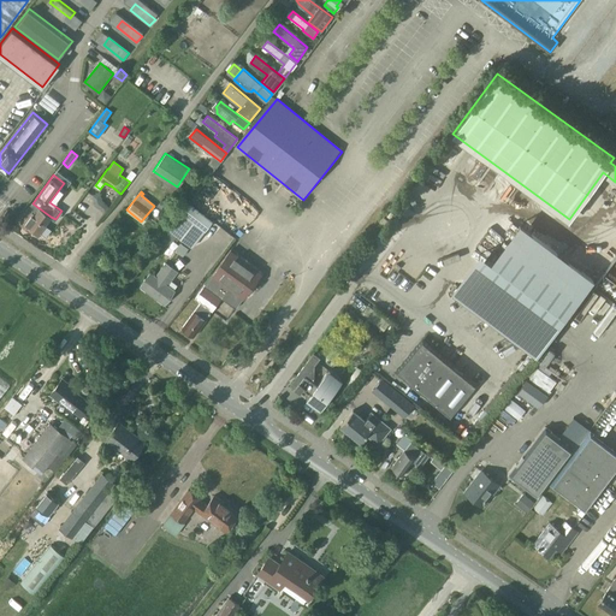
[(51,217),(33,203),(31,202),(23,214),(25,217),(21,224),(31,232),(34,230),(39,234),(51,217)]
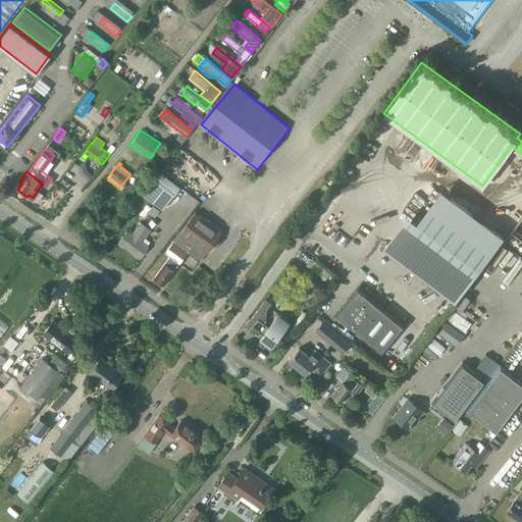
[(161,171),(144,194),(163,208),(174,194),(180,187),(161,171)]
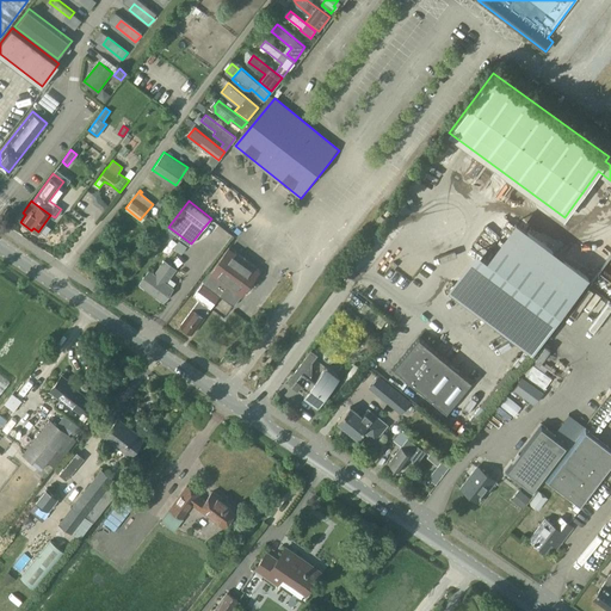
[(382,224),(387,218),(381,214),(376,220),(382,224)]
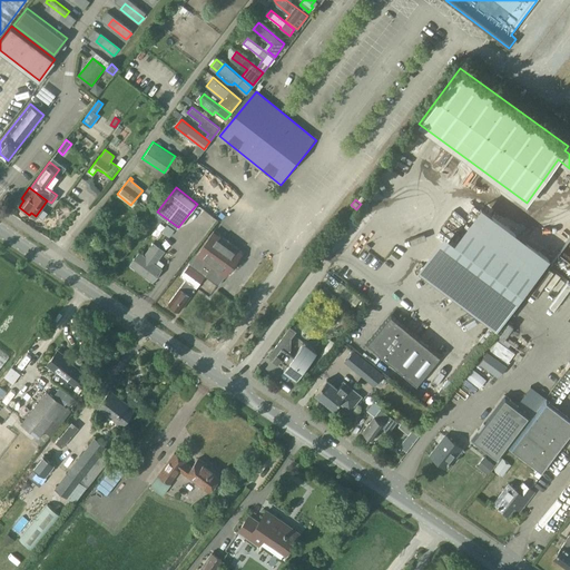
[(166,225),(161,232),(168,237),(174,231),(166,225)]
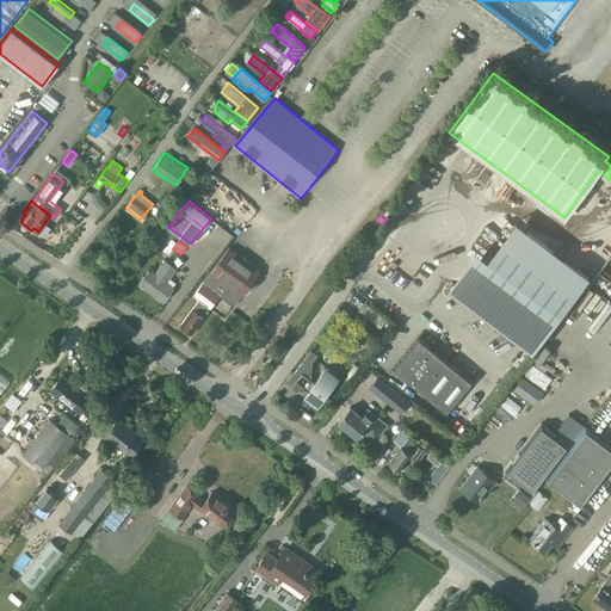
[(260,270),(239,253),(229,247),(193,295),(199,300),(180,325),(192,333),(204,318),(227,285),(241,296),(260,270)]
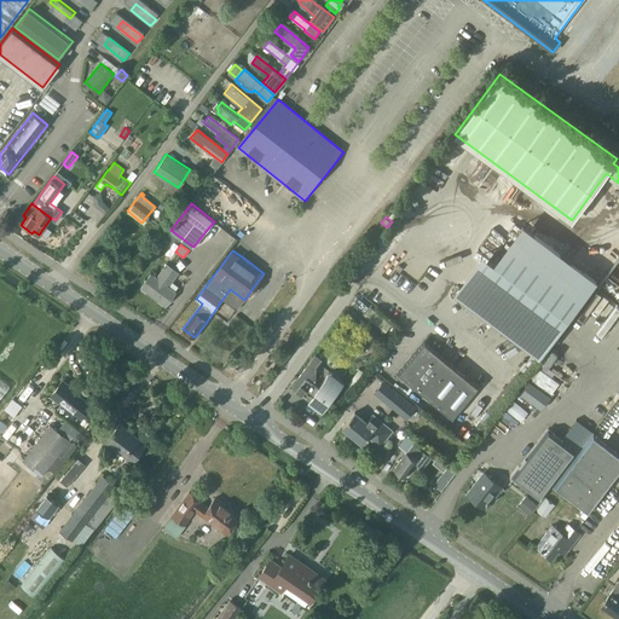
[(151,273),(149,277),(142,287),(166,305),(175,291),(168,285),(179,272),(167,264),(157,277),(151,273)]
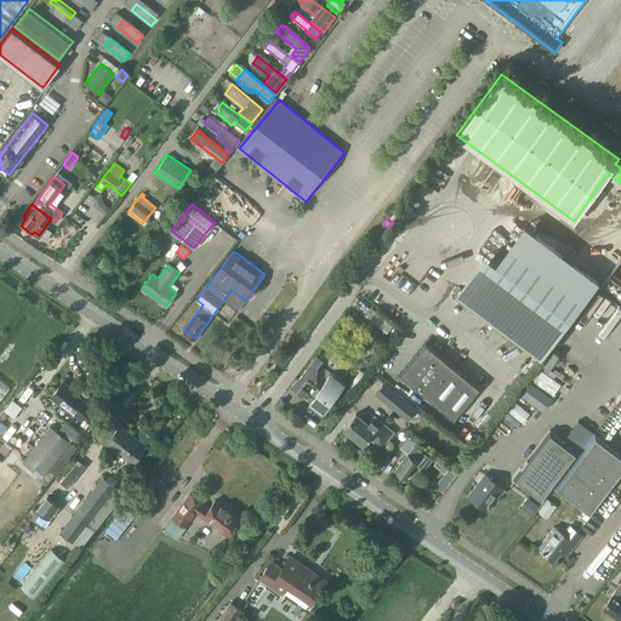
[(388,331),(393,325),(370,307),(365,313),(388,331)]
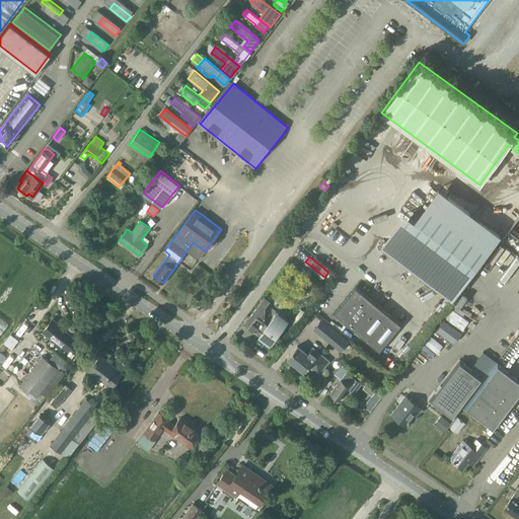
[(379,349),(400,323),(357,287),(336,312),(379,349)]
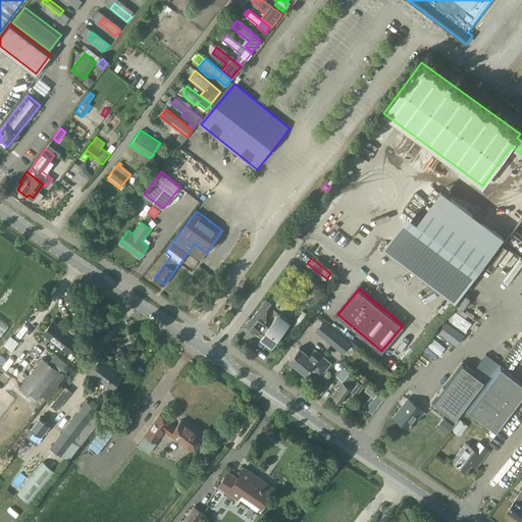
[(248,323),(252,325),(250,327),(258,333),(260,331),(263,333),(260,338),(271,347),(290,322),(267,306),(270,303),(266,300),(249,322),(248,323)]
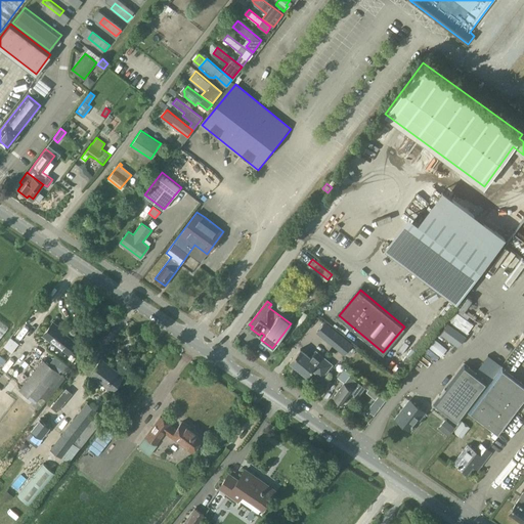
[(440,333),(459,346),(467,335),(474,324),(457,312),(449,323),(448,322),(440,333)]
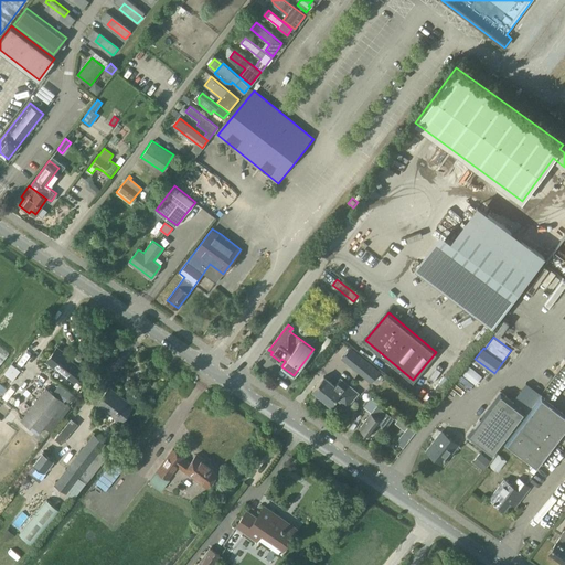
[(74,380),(83,369),(67,356),(67,354),(57,347),(46,361),(56,369),(57,368),(74,380)]
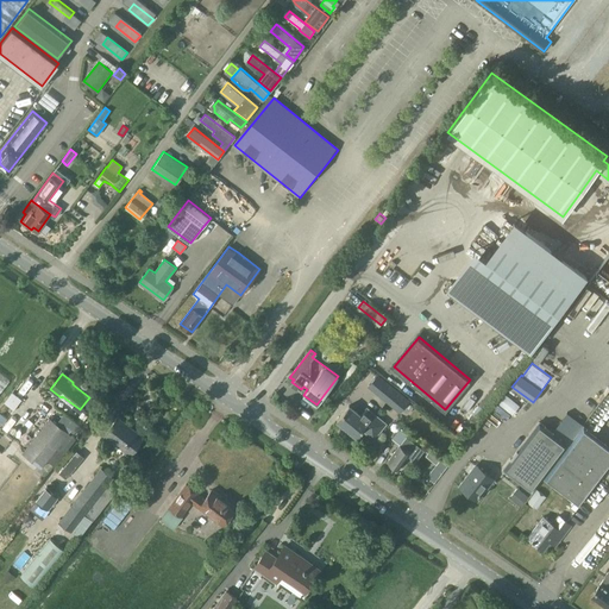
[(378,374),(368,387),(394,407),(403,395),(378,374)]
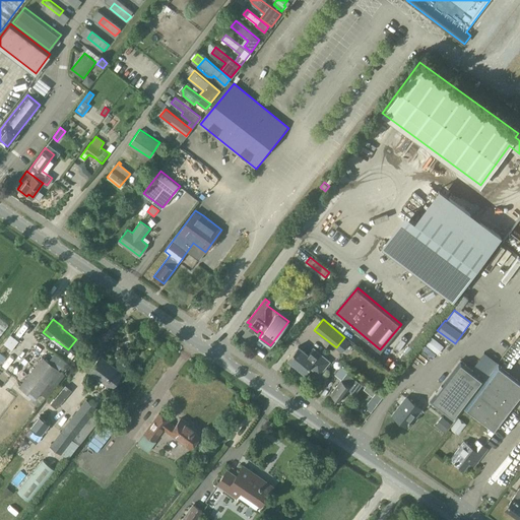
[(287,359),(298,367),(305,373),(310,367),(319,374),(329,362),(313,347),(308,353),(299,346),(287,359)]
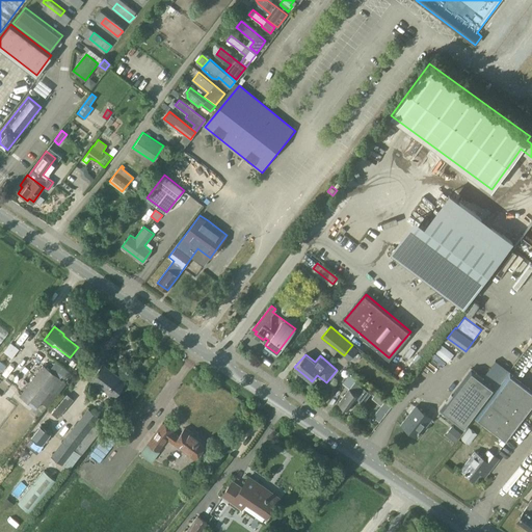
[(60,378),(44,365),(20,395),(36,408),(60,378)]
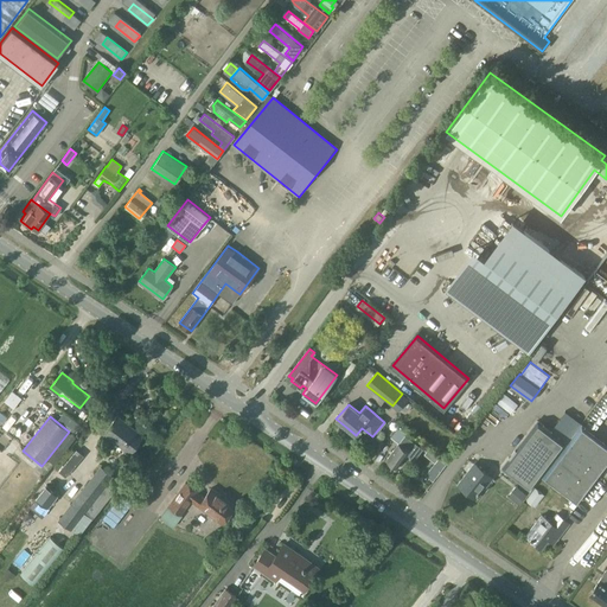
[(104,433),(131,453),(144,436),(117,416),(104,433)]
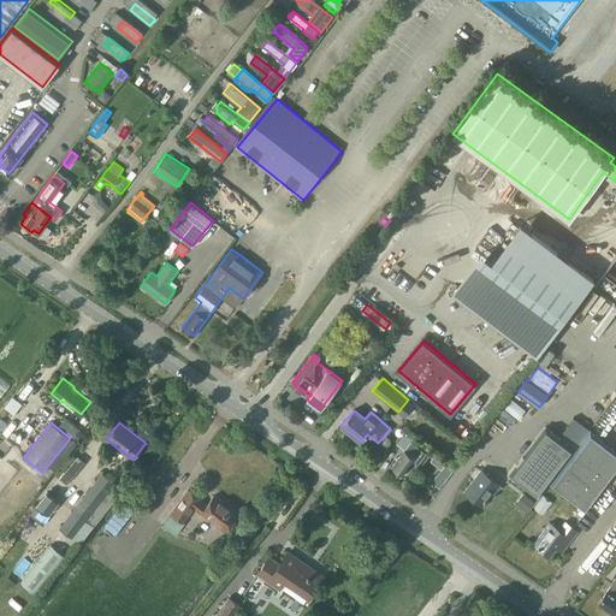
[(573,448),(544,425),(507,473),(535,495),(573,448)]
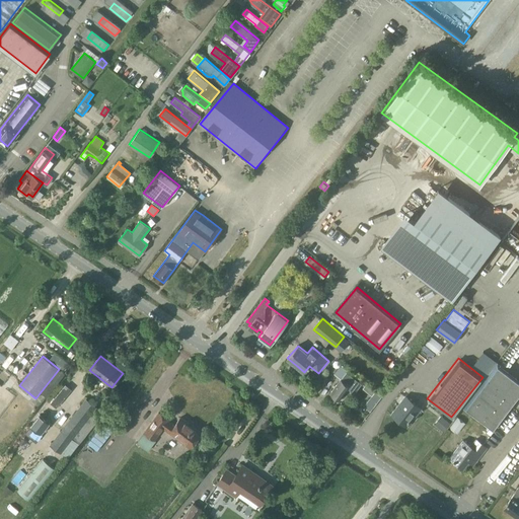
[(341,378),(330,392),(339,399),(348,387),(355,392),(362,383),(347,371),(348,369),(342,364),(335,374),(341,378)]
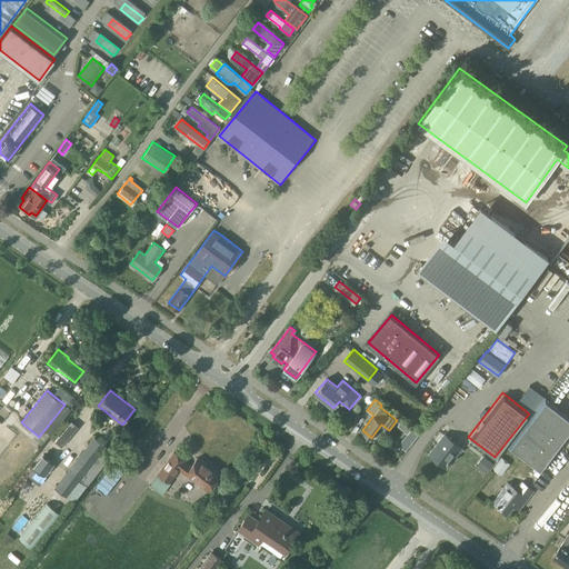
[(568,432),(568,416),(546,399),(509,447),(541,470),(568,432)]
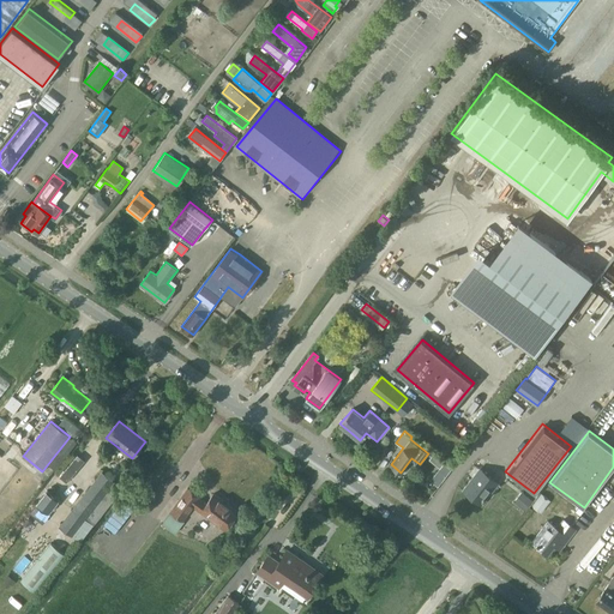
[(434,455),(431,459),(441,468),(446,463),(434,455)]
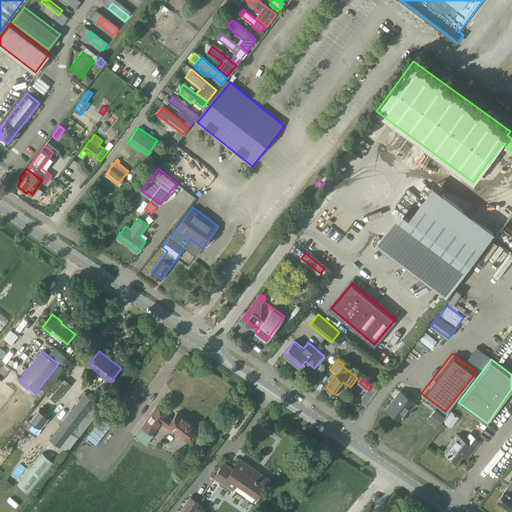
[(401,391),(387,409),(400,419),(403,417),(405,415),(404,415),(414,402),(401,391)]
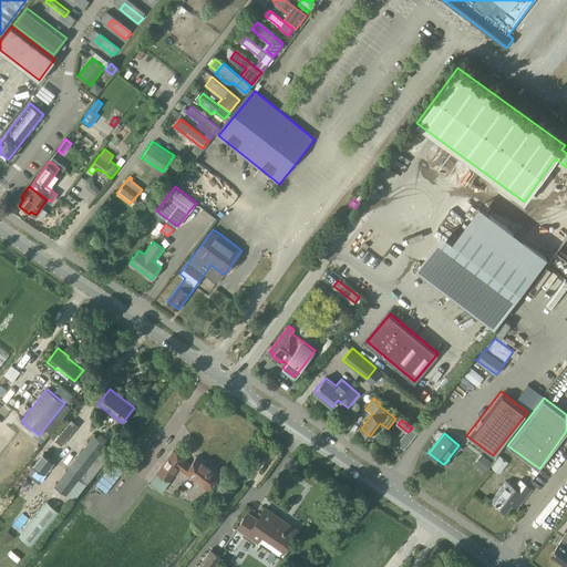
[(55,485),(74,501),(107,457),(100,451),(105,444),(94,435),(55,485)]
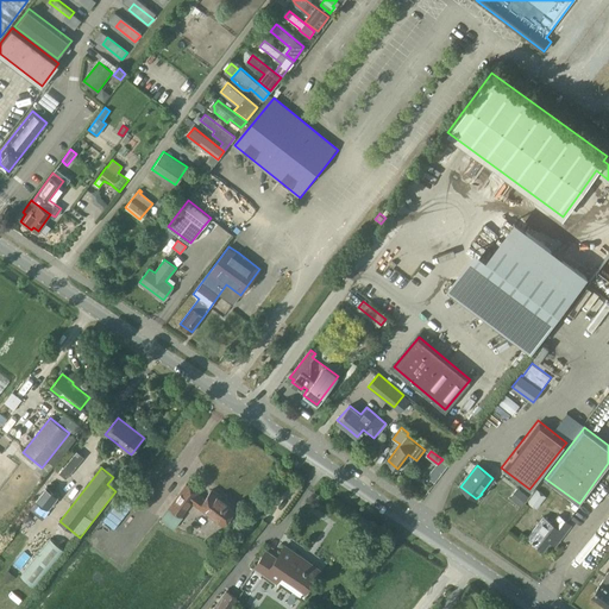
[(170,507),(181,515),(192,501),(224,525),(236,508),(212,489),(205,498),(198,494),(198,493),(187,484),(170,507)]
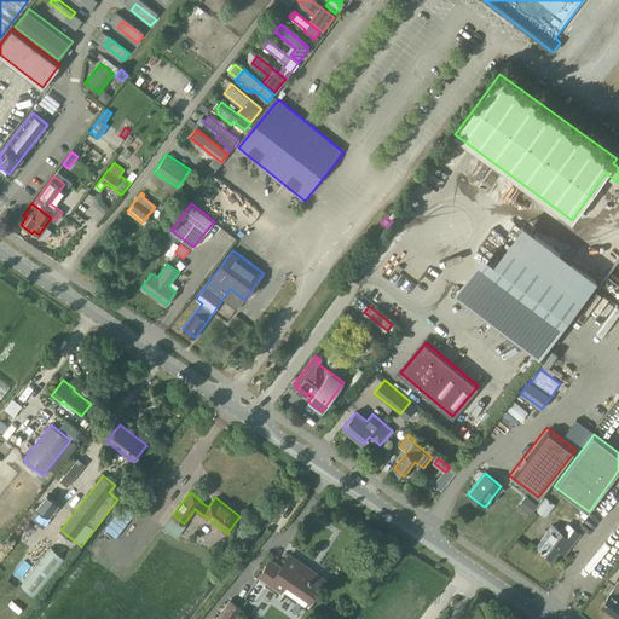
[(36,508),(48,516),(59,502),(48,493),(36,508)]
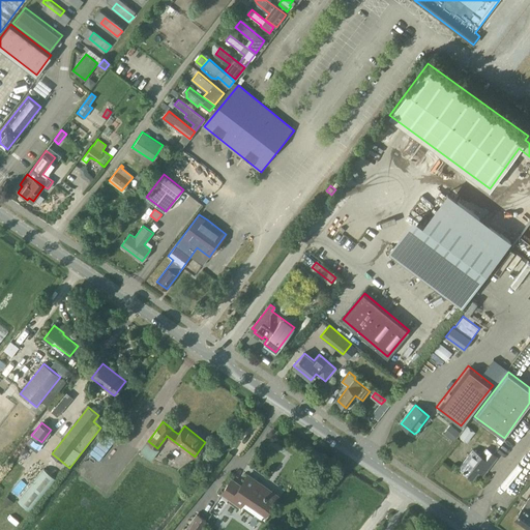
[(467,425),(461,432),(470,438),(474,432),(467,425)]
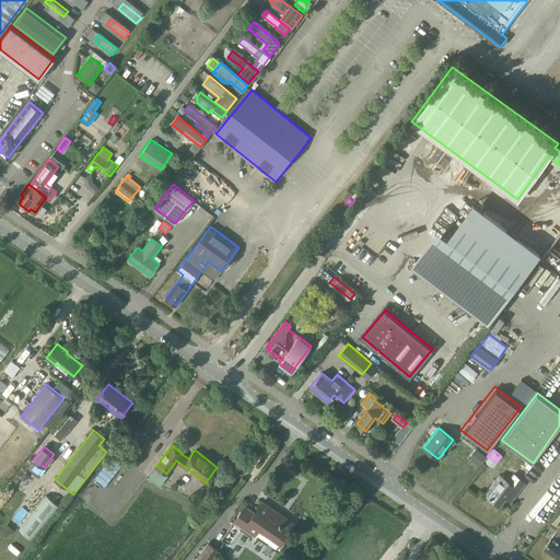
[(480,453),(473,462),(478,465),(485,456),(480,453)]
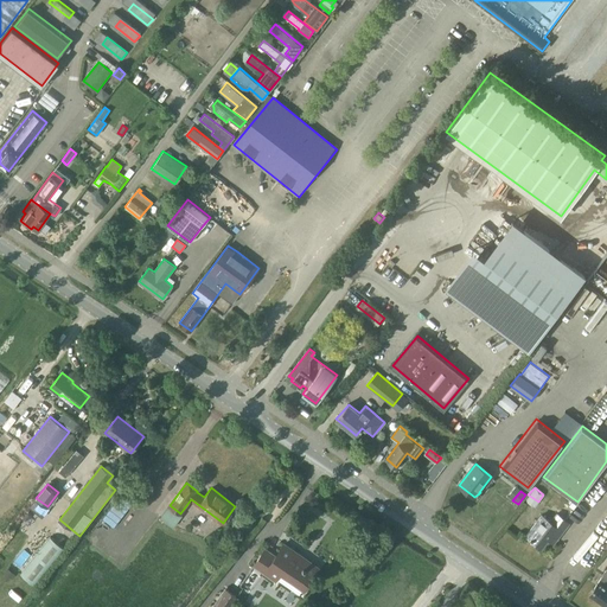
[(183,515),(180,513),(170,505),(160,517),(173,526),(183,515)]
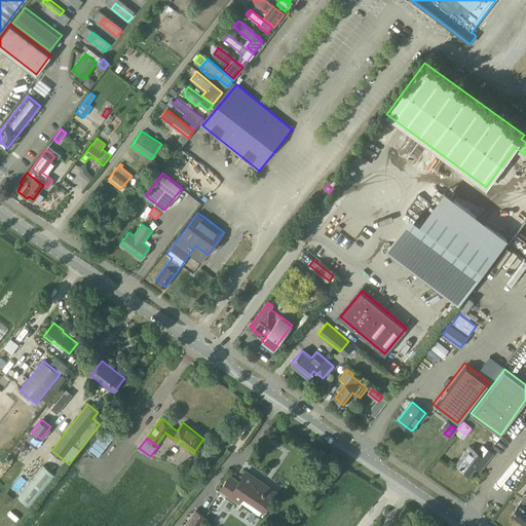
[(475,450),(470,446),(456,463),(470,474),(483,456),(487,460),(493,453),(483,445),(482,445),(480,443),(475,450)]
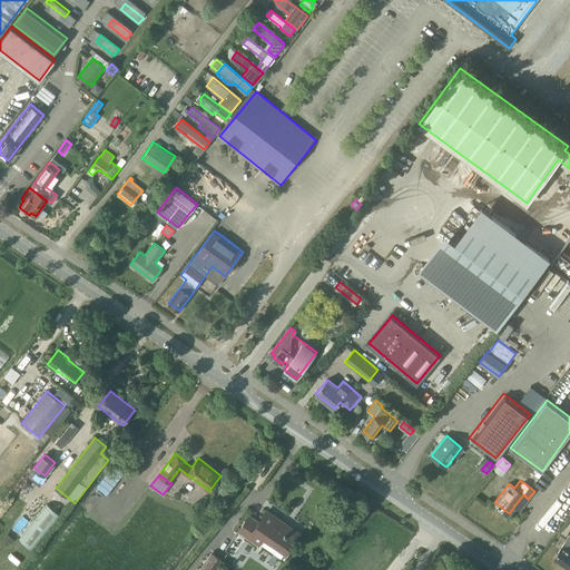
[(33,550),(61,516),(47,503),(19,538),(33,550)]
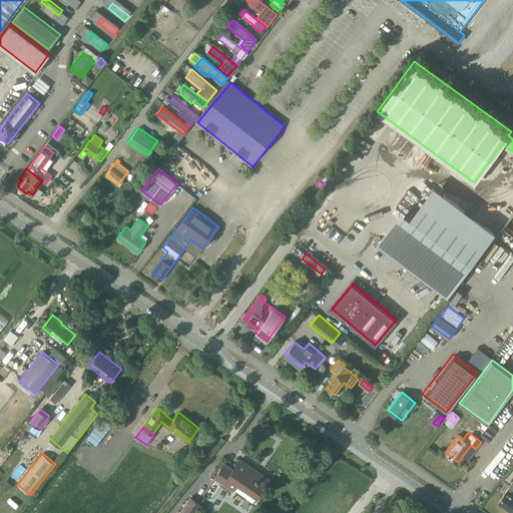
[(254,472),(255,470),(240,459),(233,469),(224,463),(214,478),(232,490),(232,489),(236,483),(257,497),(269,481),(254,472)]
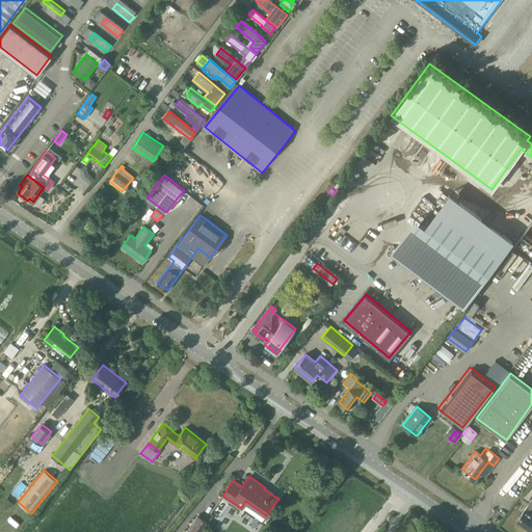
[(531,498),(516,521),(531,530),(531,529),(531,498)]
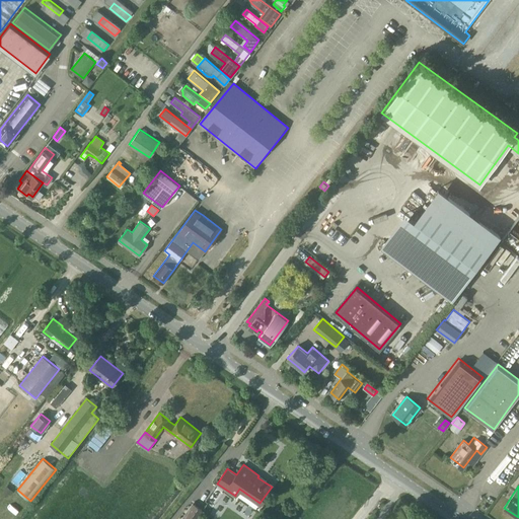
[(196,518),(203,510),(193,503),(181,518),(196,518)]
